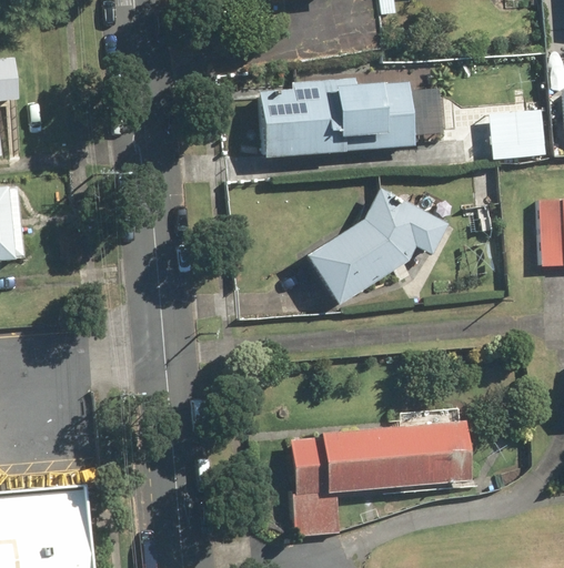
[(14,60),(0,60),(0,100),(18,100),(14,60)]
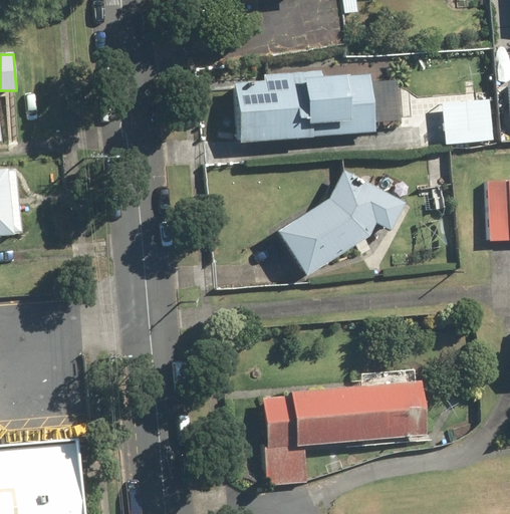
[(232,82),(236,144),(328,138),(327,124),(346,123),(345,110),(355,109),(353,86),(343,87),(342,75),(322,77),(322,69),(266,72),(266,80),(232,82)]
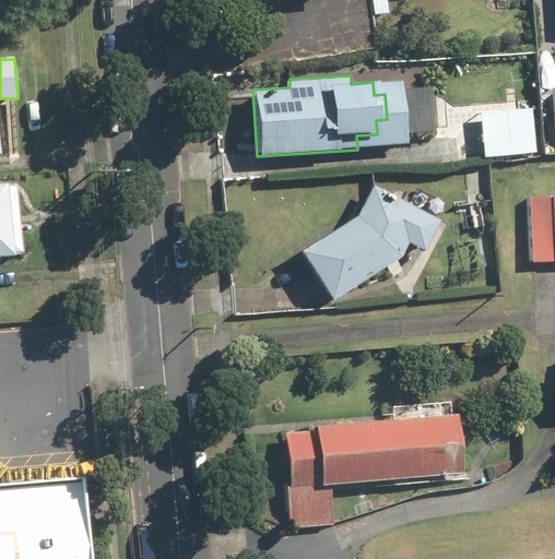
[(18,183),(0,185),(0,256),(22,254),(18,183)]
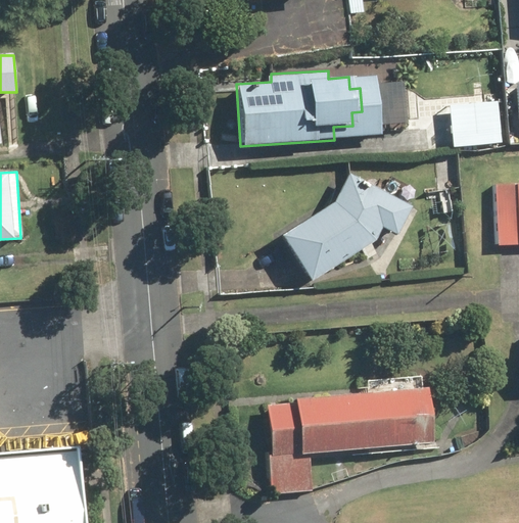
[(332,203),(279,237),(309,283),(375,240),(380,228),(395,236),(413,204),(348,172),(332,203)]
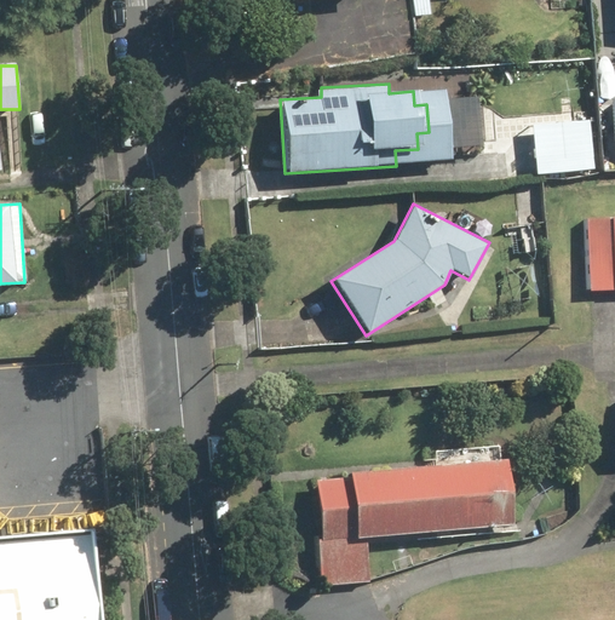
[(614,216),(586,218),(591,292),(614,291),(614,216)]
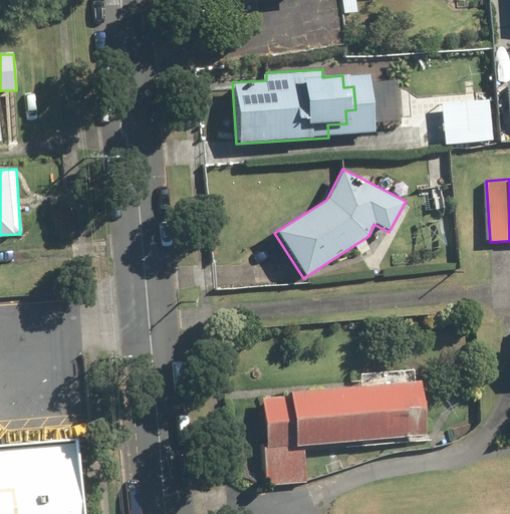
[(425,435),(420,378),(258,392),(265,486),(307,483),(304,444),(425,435)]
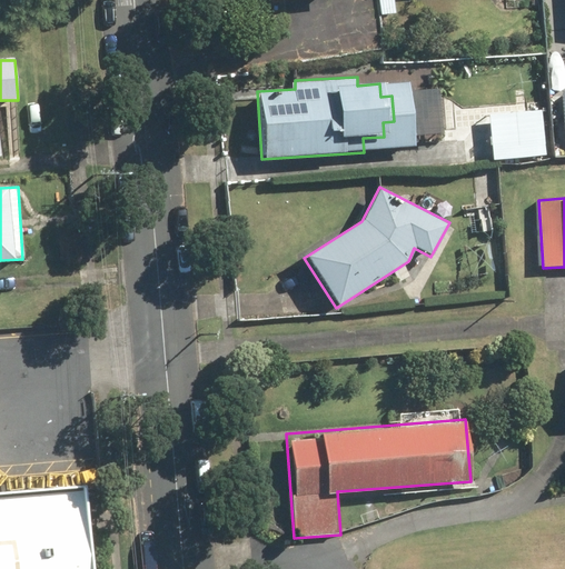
[(0,568),(96,568),(91,518),(90,500),(88,483),(0,490),(0,568)]
